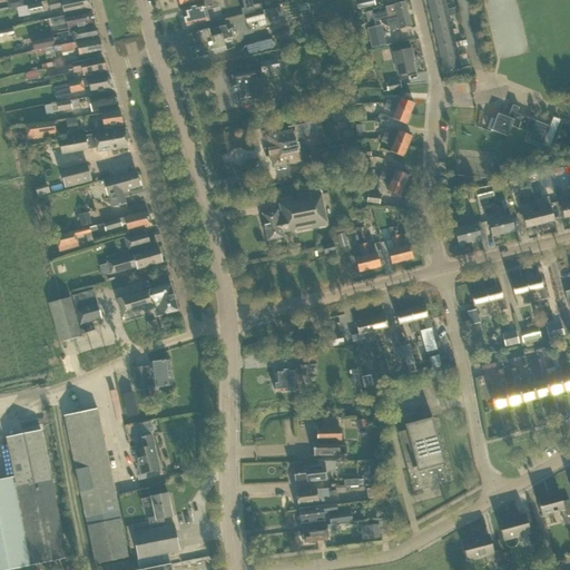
[(8,9),(17,8),(16,2),(12,0),(9,0),(7,1),(8,9)]
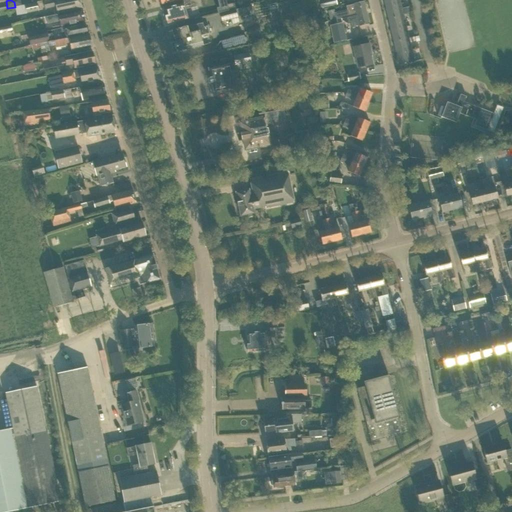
[(45,9),(56,7),(58,13),(81,8),(79,0),(53,0),(43,2),(45,9)]
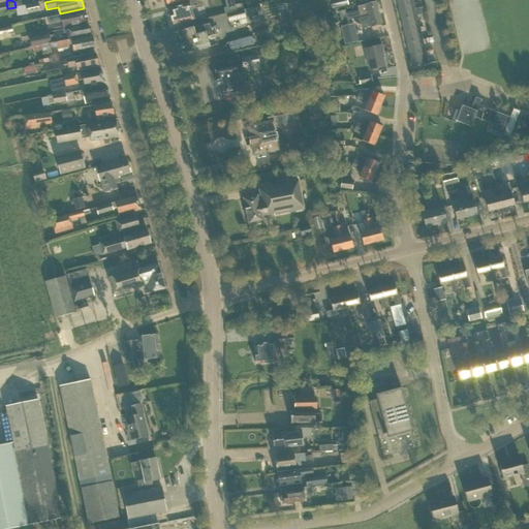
[(190,4),(169,9),(174,24),(193,19),(191,10),(208,6),(206,0),(192,0),(189,1),(190,4)]
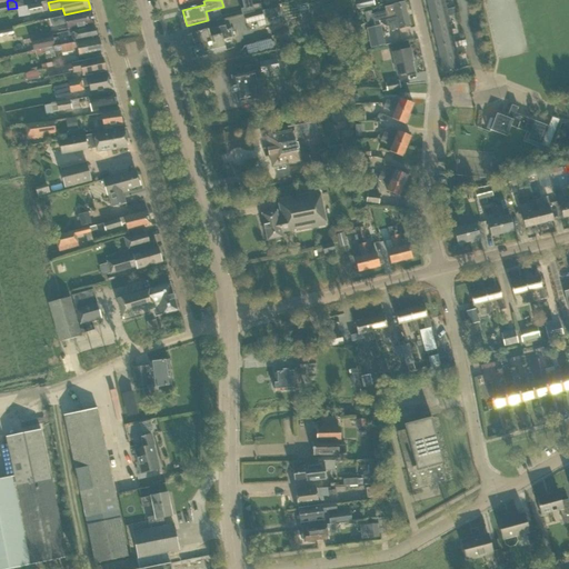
[(360,0),(355,1),(357,10),(375,6),(372,0),(360,0)]
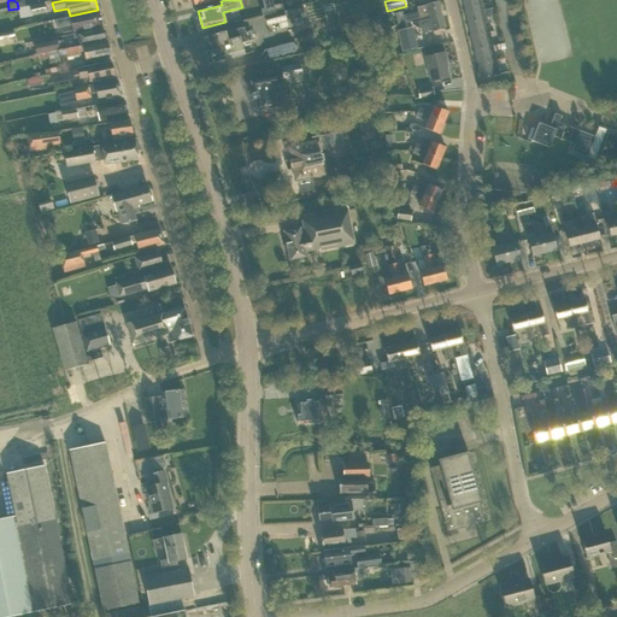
[(405,24),(429,18),(441,16),(439,3),(427,5),(427,6),(417,9),(418,12),(404,16),(405,24)]
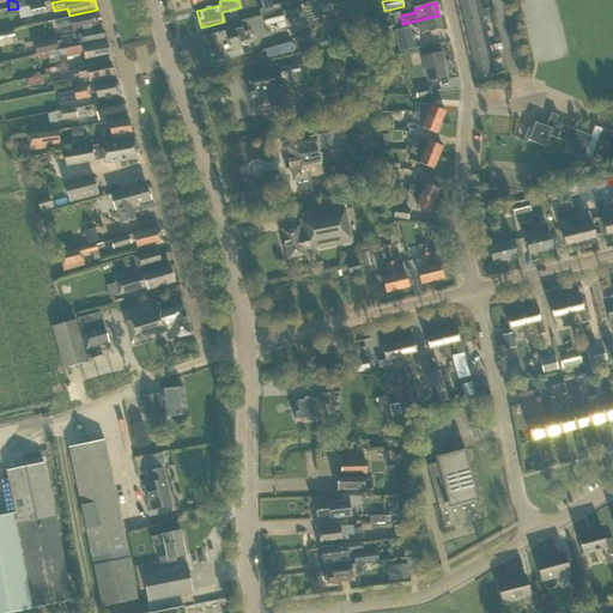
[(30,6),(32,17),(47,13),(44,4),(30,6)]
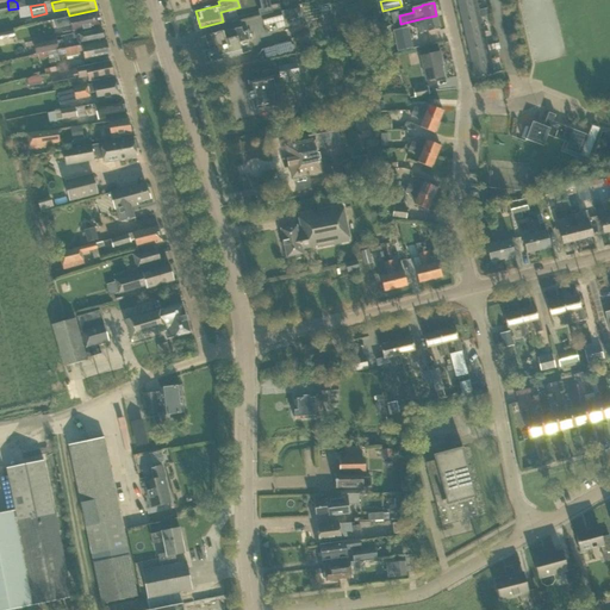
[(272,13),(281,12),(279,4),(271,6),(272,13)]
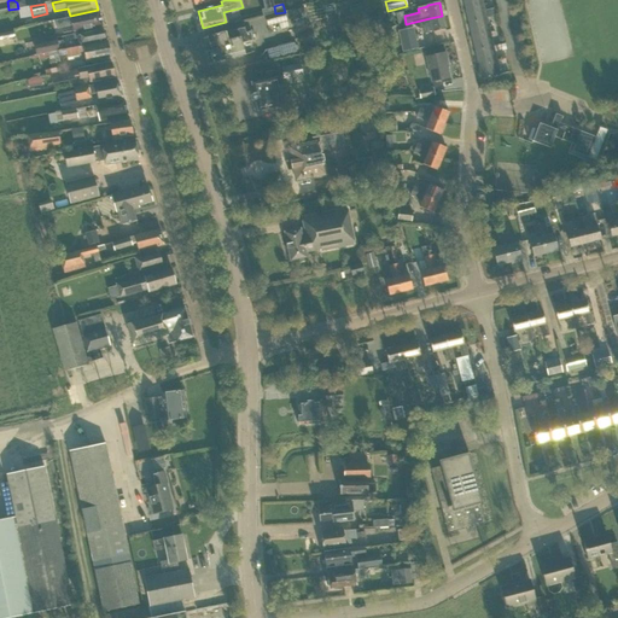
[(466,9),(468,23),(487,18),(484,5),(466,9)]
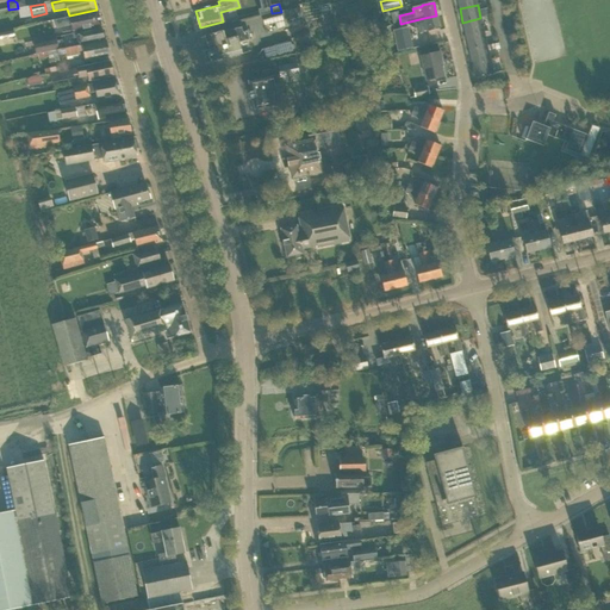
[(72,25),(73,31),(101,26),(98,12),(55,22),(56,29),(72,25)]
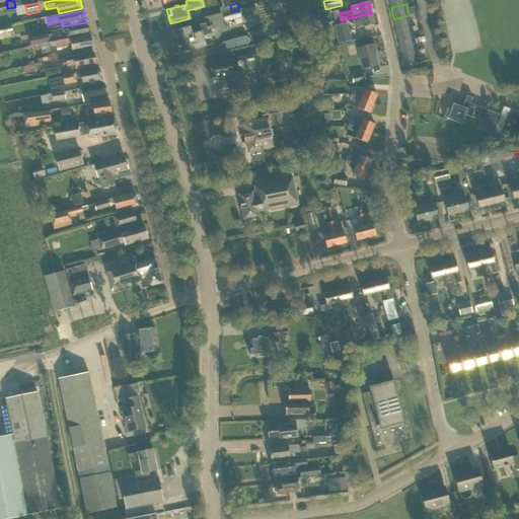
[(231,11),(225,12),(225,13),(223,13),(225,22),(241,18),(239,10),(231,11)]
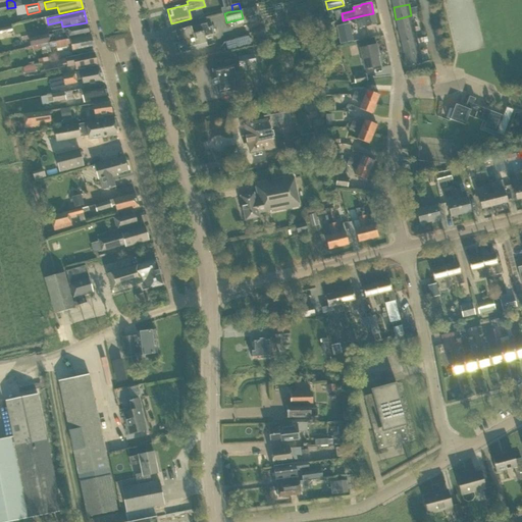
[(376,24),(373,13),(363,15),(364,20),(356,22),(358,29),(365,27),(366,27),(376,24)]
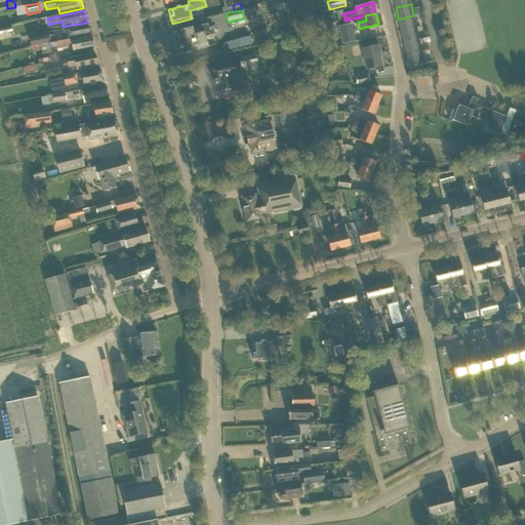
[(398,19),(401,31),(416,28),(413,15),(398,19)]
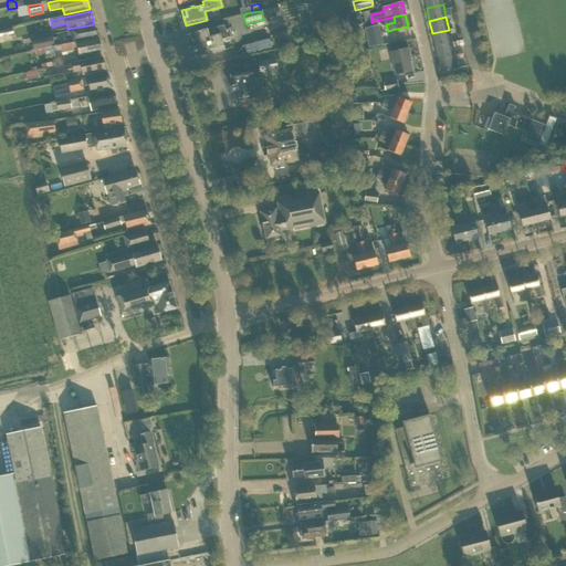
[(190,34),(194,46),(189,48),(192,59),(206,55),(224,51),(221,41),(232,38),(230,28),(226,30),(224,25),(207,30),(206,30),(190,34)]
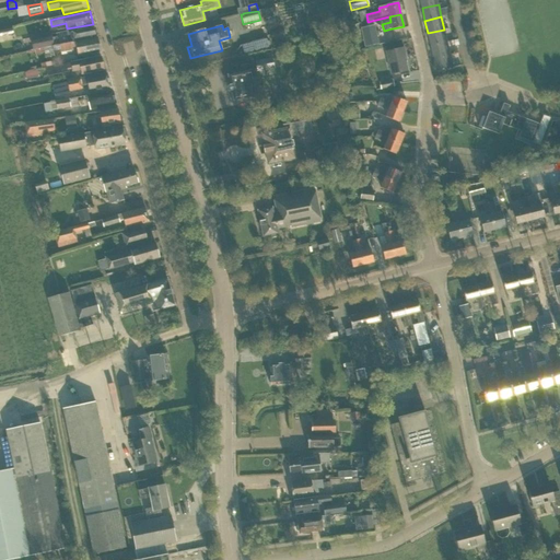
[(66,32),(67,35),(70,35),(72,42),(96,37),(93,26),(70,31),(66,32)]
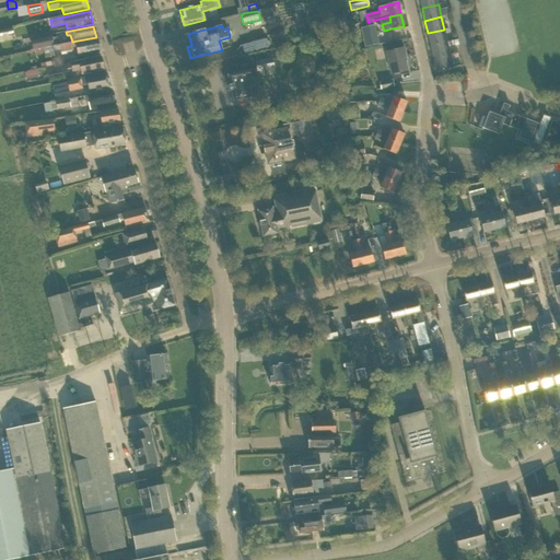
[(361,30),(364,47),(378,44),(374,27),(361,30)]
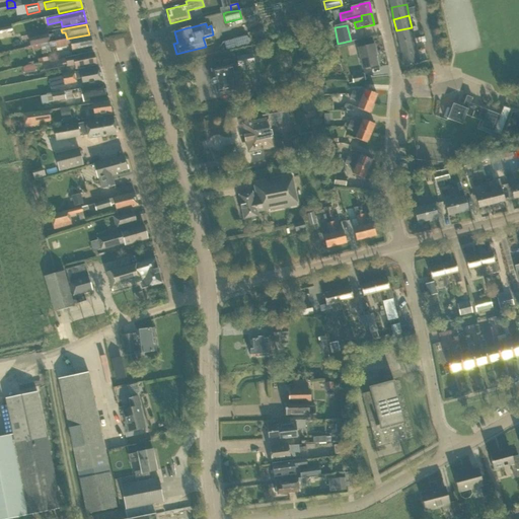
[(399,43),(405,41),(415,39),(412,27),(396,30),(399,43)]
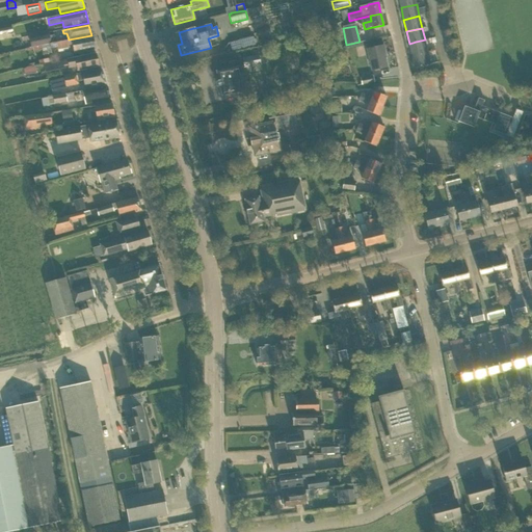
[(49,35),(30,40),(31,48),(42,46),(51,44),(49,36),(49,35)]
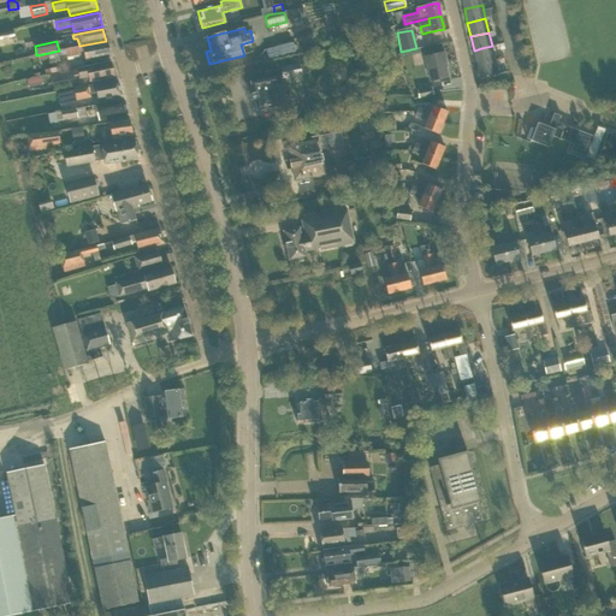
[(59,51),(48,53),(51,64),(60,61),(69,60),(69,58),(78,55),(84,54),(86,61),(111,57),(107,41),(64,49),(59,51)]
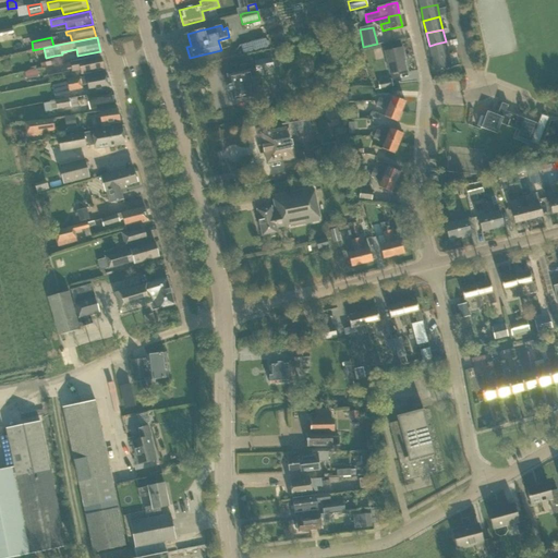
[(429,46),(432,58),(449,55),(446,41),(436,44),(429,46)]
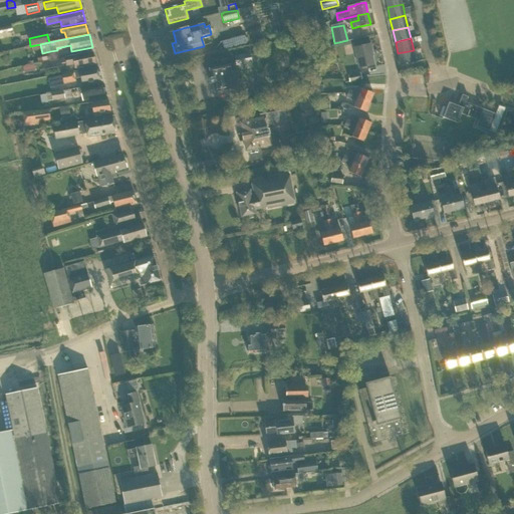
[(354,47),(359,68),(374,64),(371,54),(372,54),(370,43),(354,47)]
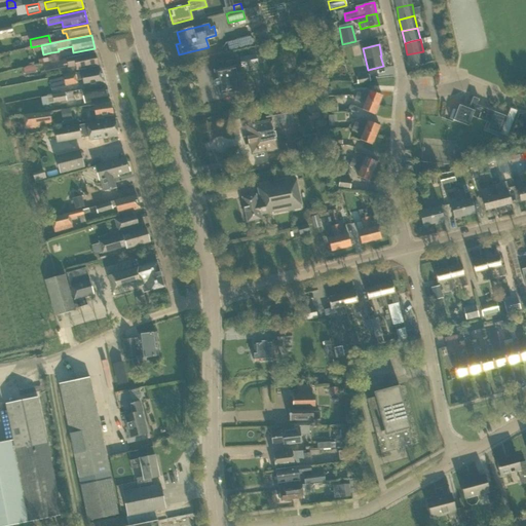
[(407,54),(410,68),(425,64),(423,51),(407,54)]
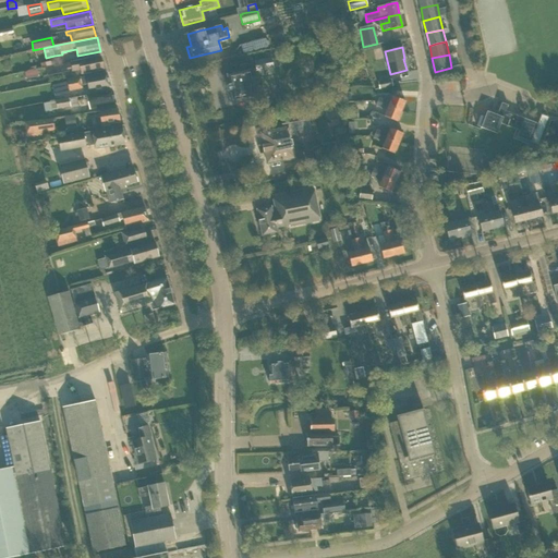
[(104,70),(100,57),(71,63),(72,72),(80,70),(81,75),(104,70)]
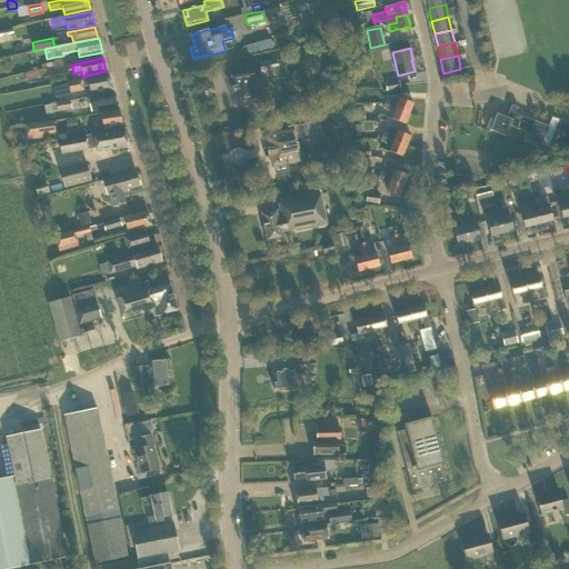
[(261,62),(262,71),(279,68),(277,59),(261,62)]
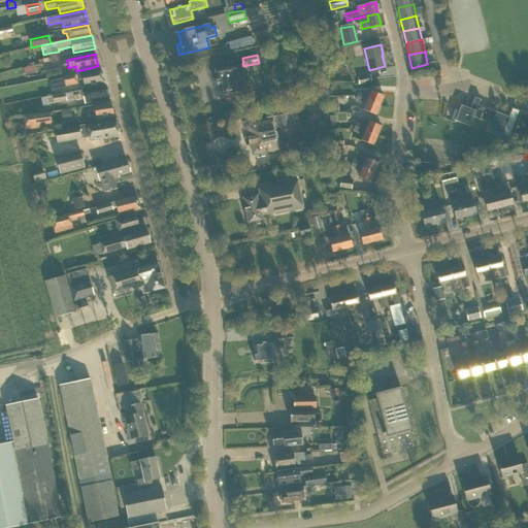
[(43,64),(45,72),(63,69),(63,65),(67,64),(66,60),(43,64)]
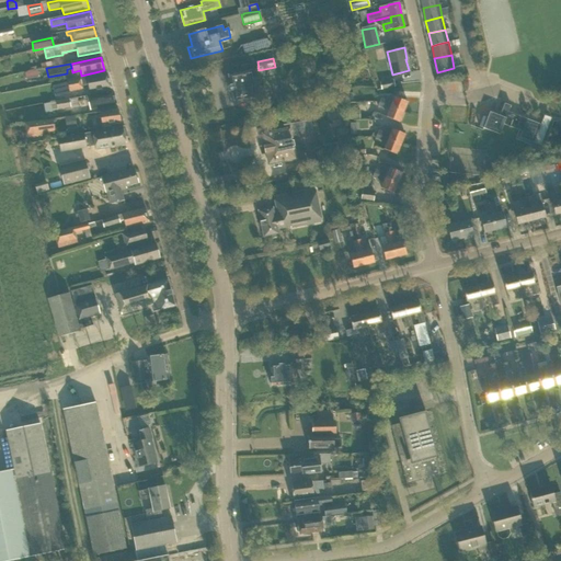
[(253,70),(228,76),(233,101),(255,96),(251,78),(254,77),(253,70)]
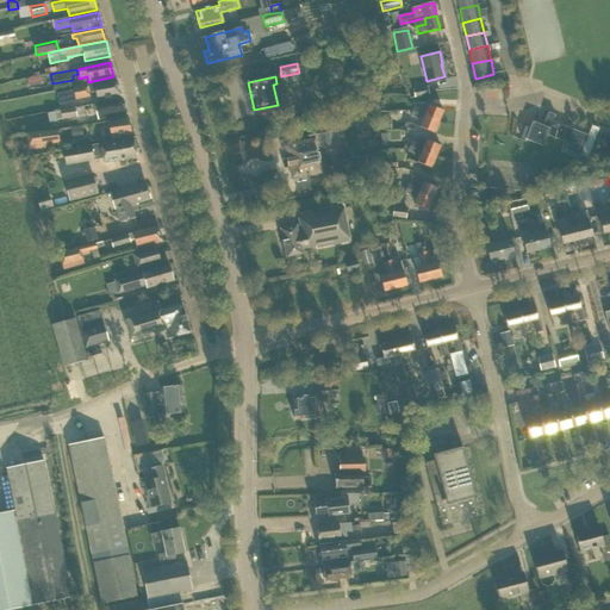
[(97,95),(98,101),(122,97),(117,80),(74,88),(74,89),(57,94),(60,106),(76,101),(76,100),(97,95)]
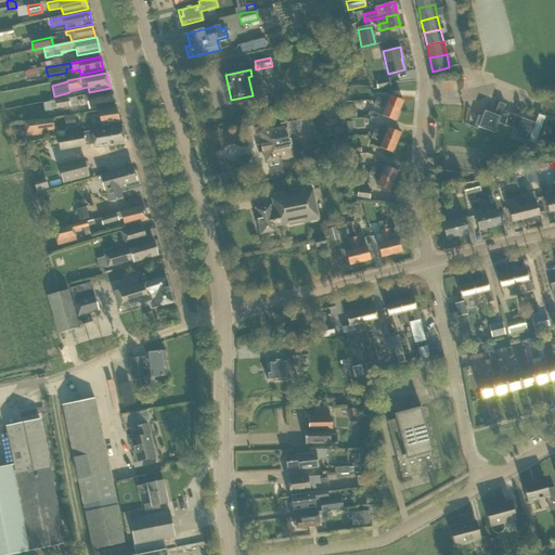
[(390,87),(389,80),(376,82),(377,89),(390,87)]
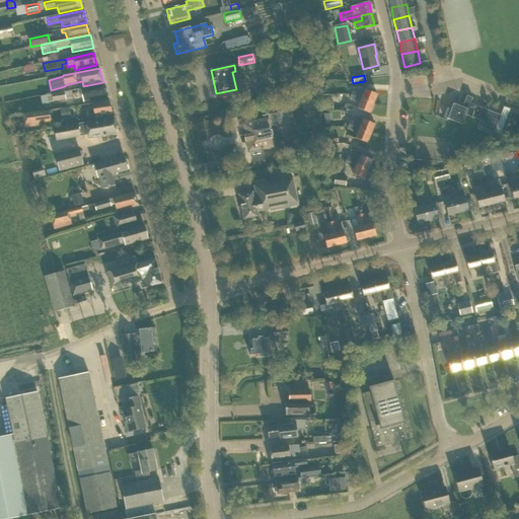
[(81,89),(84,101),(107,96),(105,84),(81,89)]
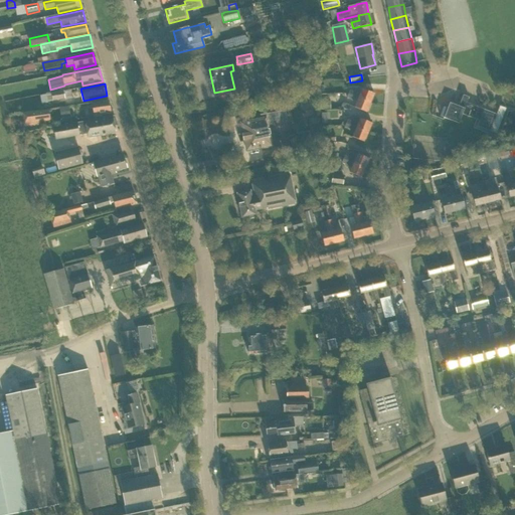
[(370,104),(374,94),(362,89),(360,95),(350,91),(348,95),(370,104)]
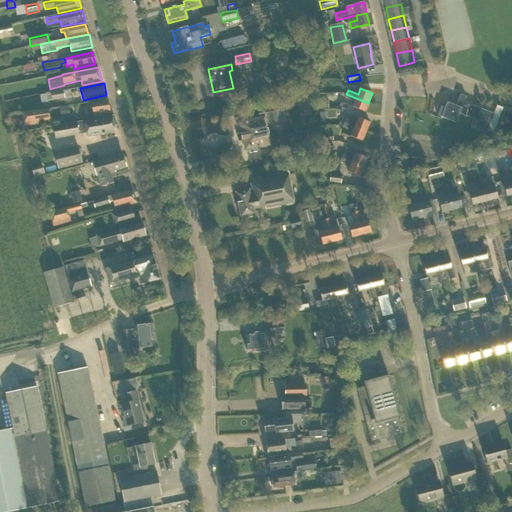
[(65,99),(71,98),(70,89),(63,90),(65,99)]
